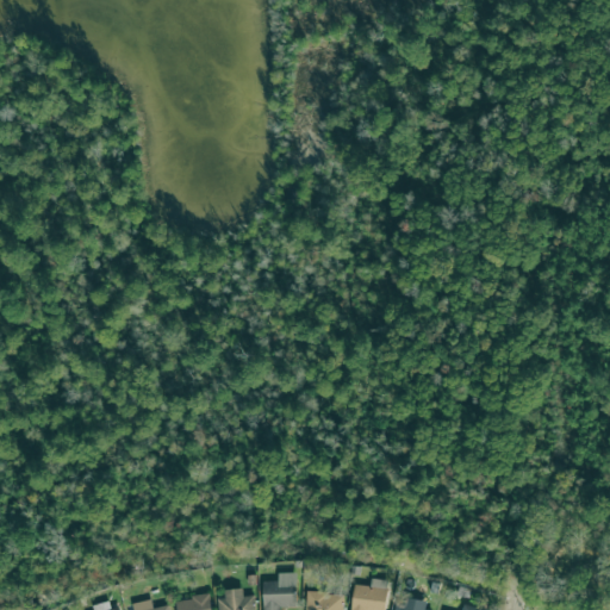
[(280,609),(296,608),(294,573),(278,573),(278,582),(262,582),(262,609),(280,609)]
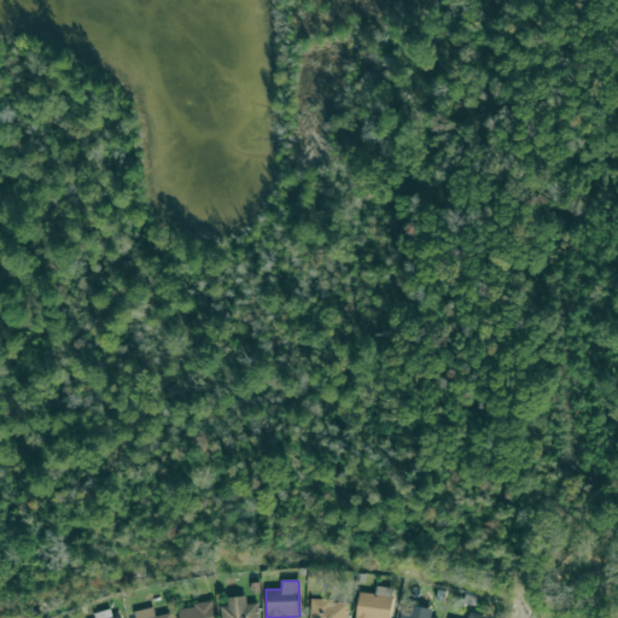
[(391,617),(392,588),(375,587),(374,594),(357,593),(355,617),(391,617)]
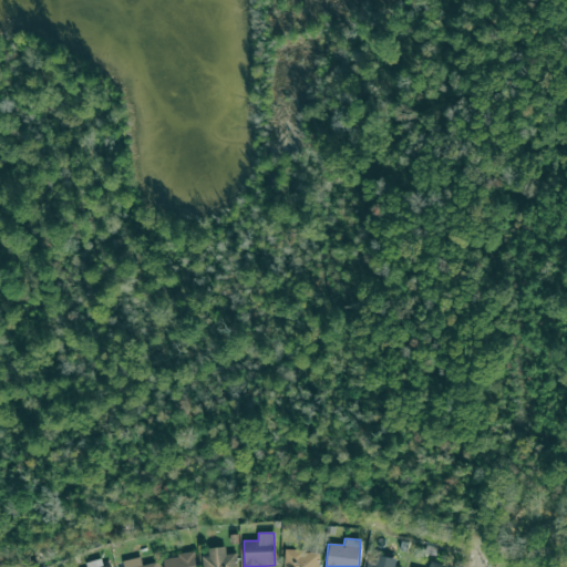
[(237,566),(237,554),(225,554),(225,547),(208,547),(208,556),(203,557),(203,566),(237,566)]
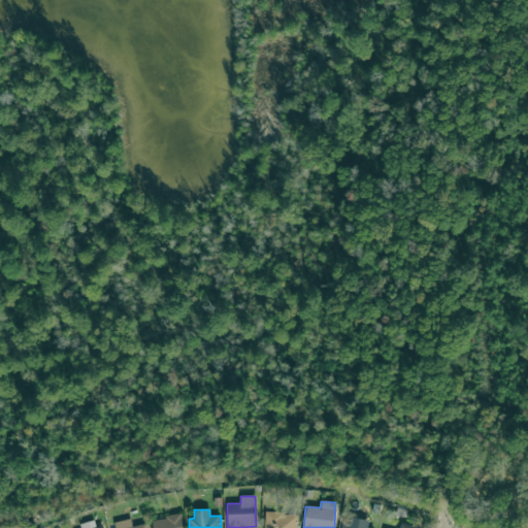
[(264,527),(297,527),(297,515),(265,514),(264,527)]
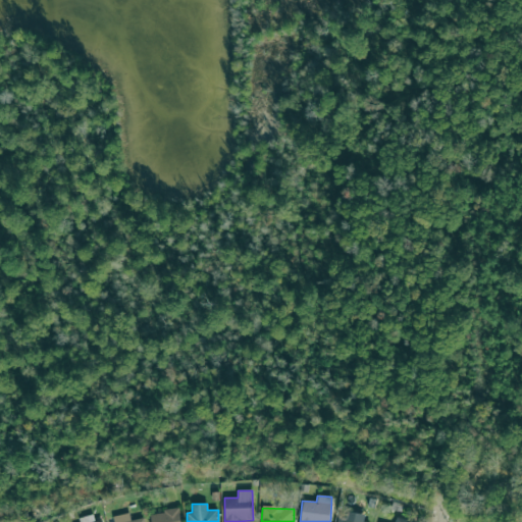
[(180,521),(179,510),(151,513),(151,521),(180,521)]
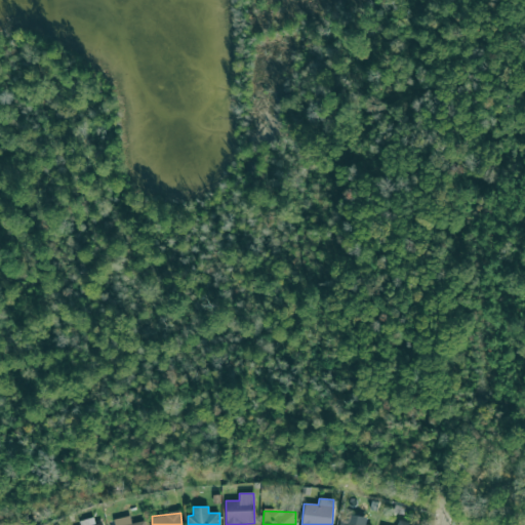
[(146,524),(146,521),(131,524),(130,516),(111,520),(111,524),(146,524)]
